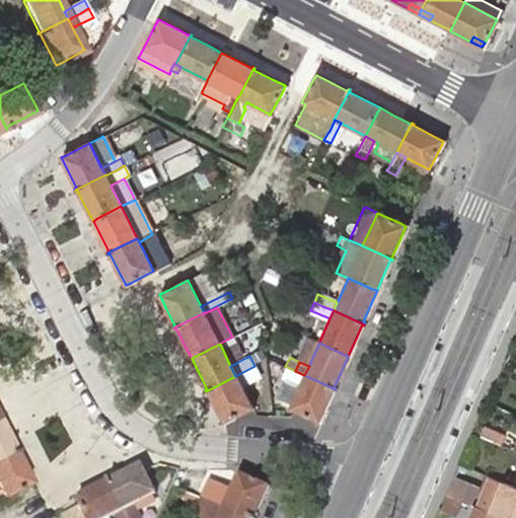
[(254,366),(235,376),(240,385),(260,376),(254,366)]
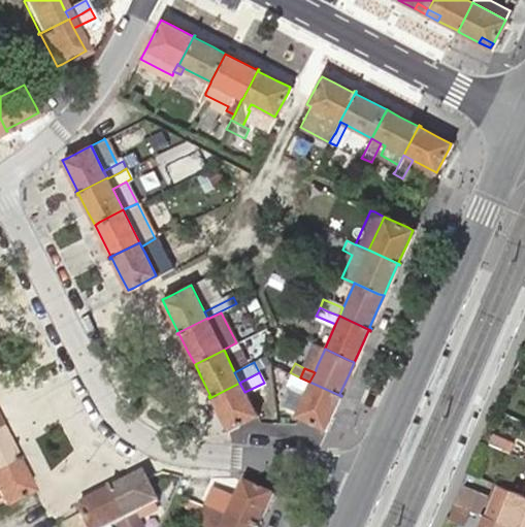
[(340,397),(341,396),(309,382),(300,377),(290,372),(286,383),(305,391),(295,416),(296,416),(320,426),(324,429),(330,415),(338,396),(340,397)]
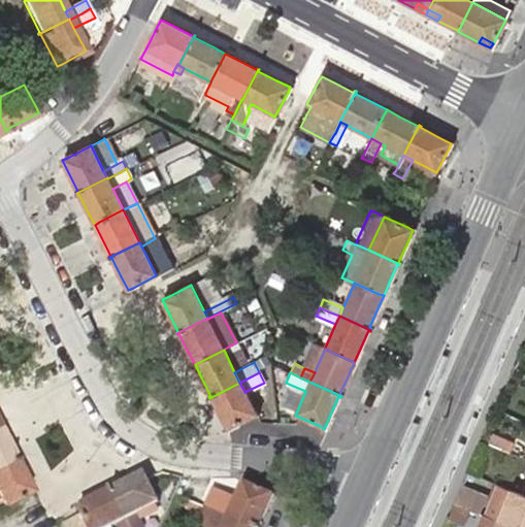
[(239,383),(209,398),(210,399),(211,398),(221,417),(227,429),(233,427),(256,416),(244,392),(239,383)]
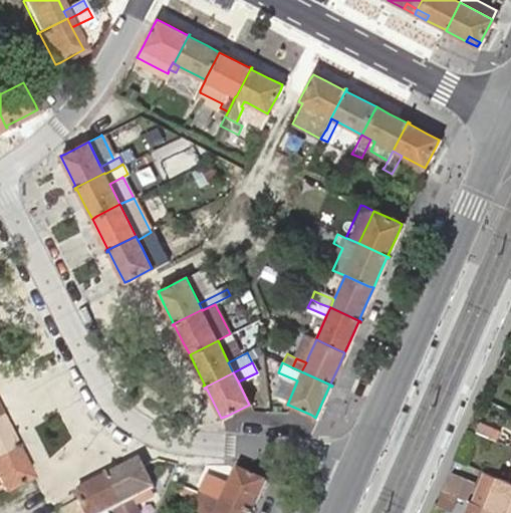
[(0,451),(15,444),(14,442),(12,443),(3,425),(0,419),(0,451)]
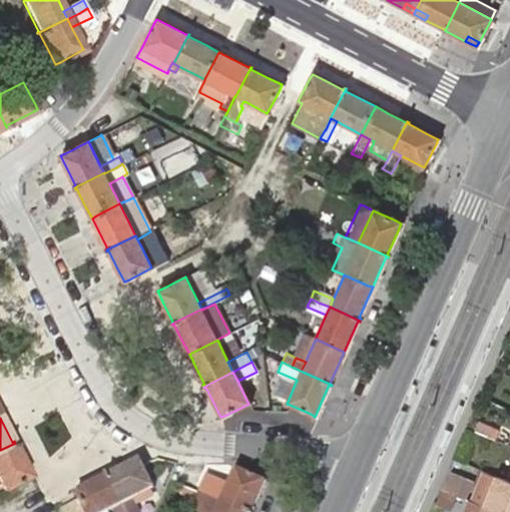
[(0,486),(2,489),(24,478),(29,475),(23,463),(13,444),(15,444),(15,443),(0,450),(0,486)]
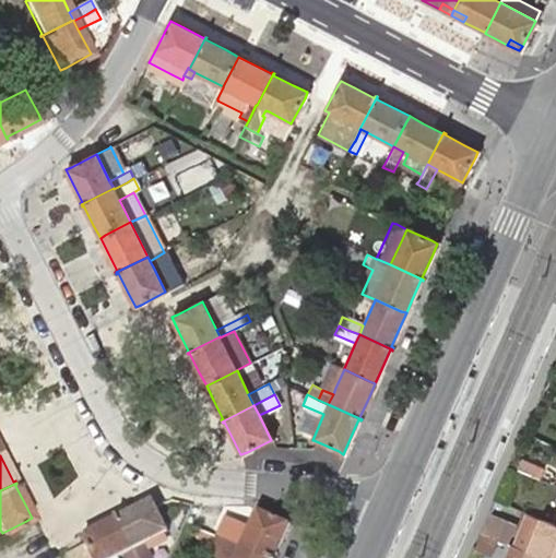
[(166,532),(153,507),(153,506),(150,501),(137,508),(117,518),(116,517),(115,517),(131,548),(135,557),(146,557),(140,544),(166,532)]
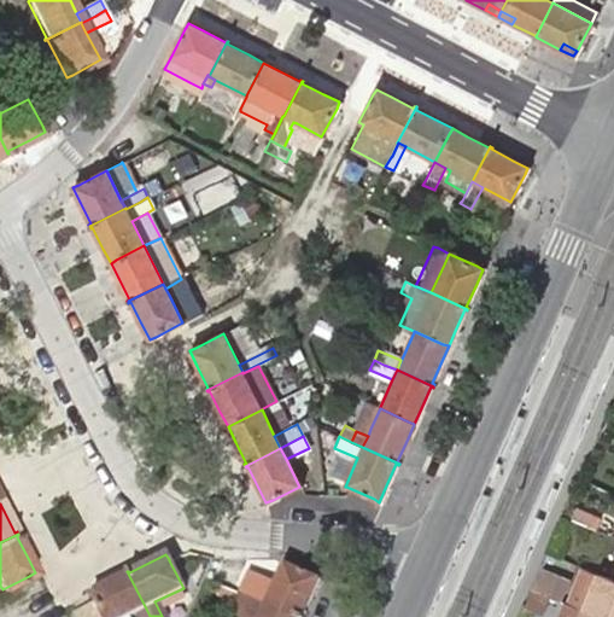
[(300,616),(309,597),(317,581),(311,577),(282,565),(269,594),(264,605),(291,616),(300,616)]
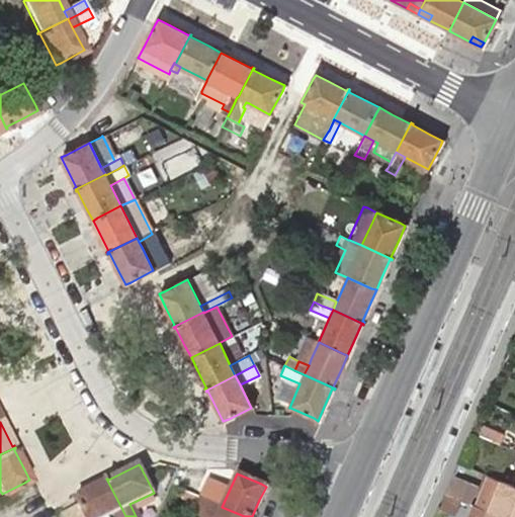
[(488,476),(475,505),(478,506),(489,511),(502,482),(488,476)]
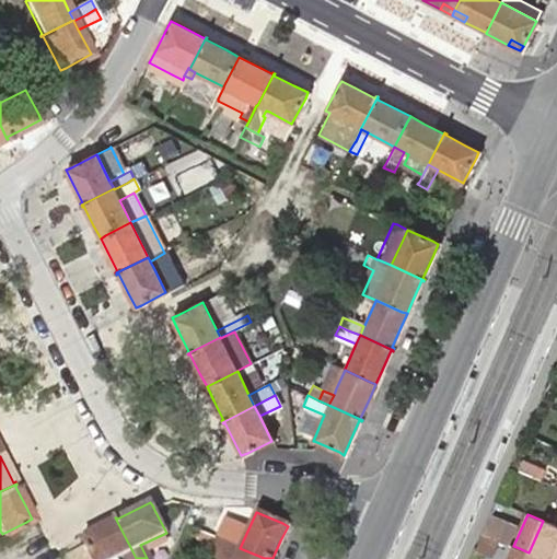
[(509,524),(488,515),(480,533),(484,534),(501,540),(509,524)]
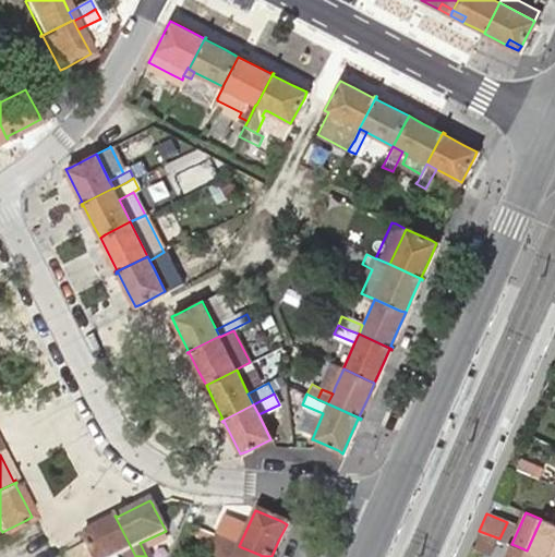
[(135,556),(131,547),(115,516),(113,517),(115,519),(95,528),(81,535),(84,541),(84,542),(92,556),(91,556),(135,556)]
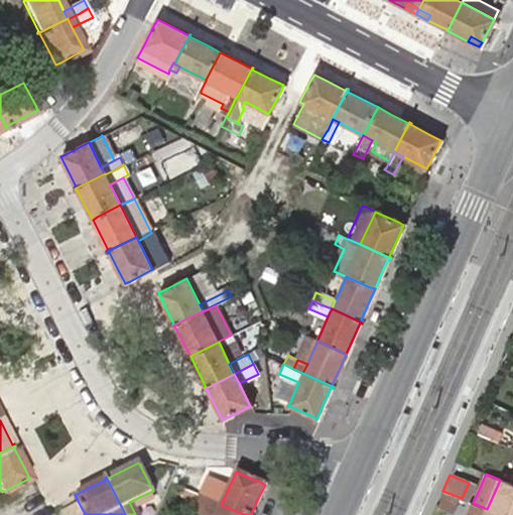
[(487,509),(500,514),(512,514),(512,484),(500,480),(487,509)]
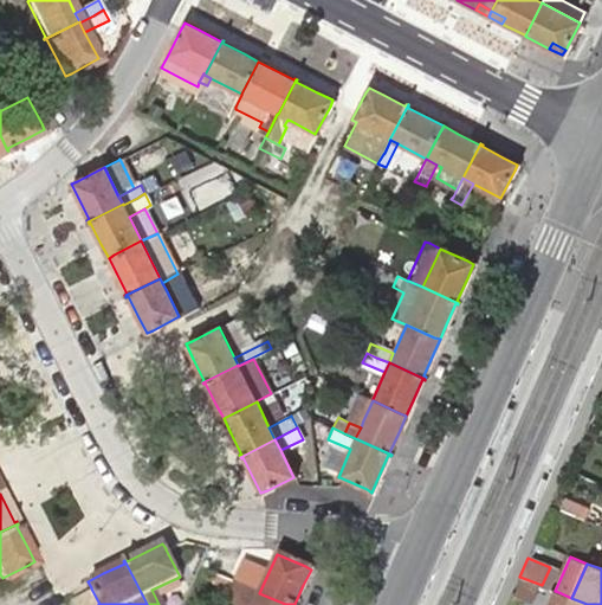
[(248,589),(259,593),(264,583),(241,572),(237,584),(248,589)]
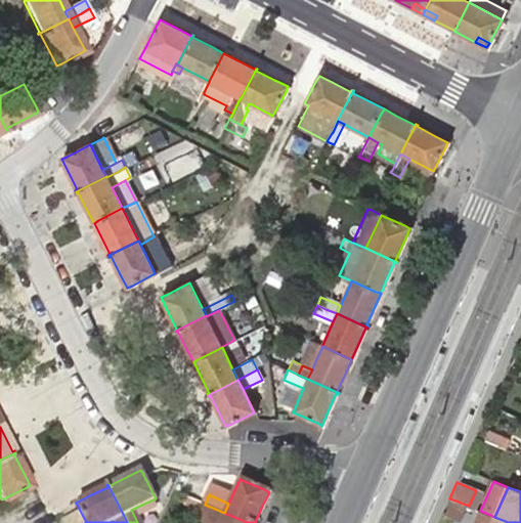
[(469,522),(476,509),(452,499),(447,514),(469,522)]
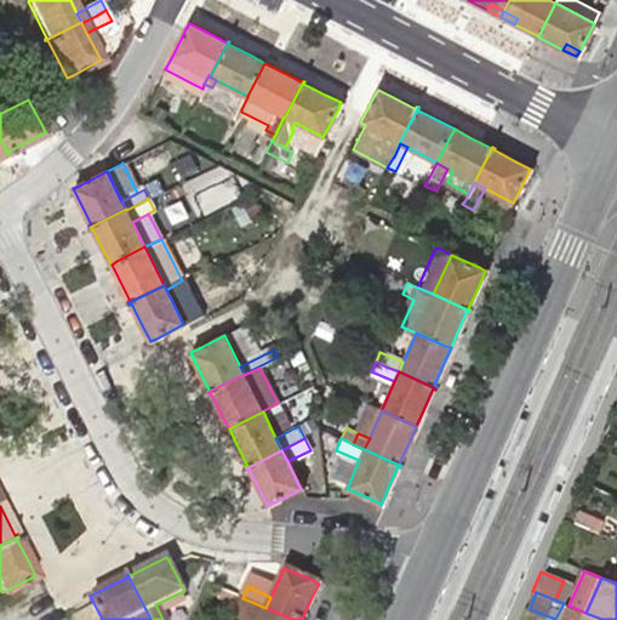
[(253,603),(245,619),(260,619),(266,608),(253,603)]
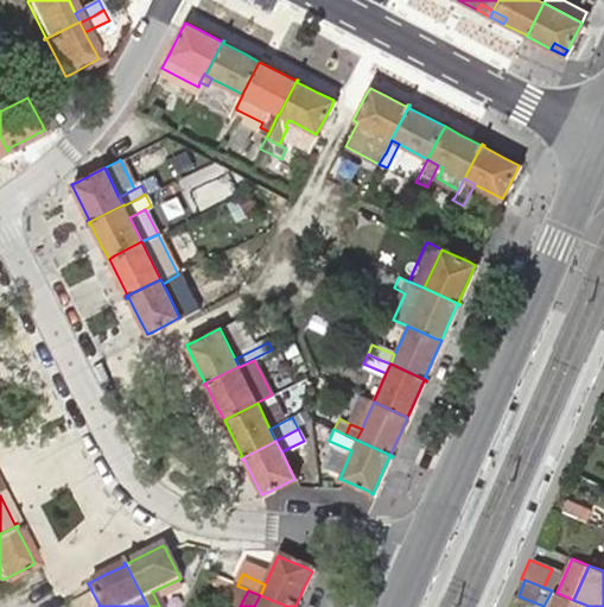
[(560,594),(554,606),(570,606),(573,600),(560,594)]
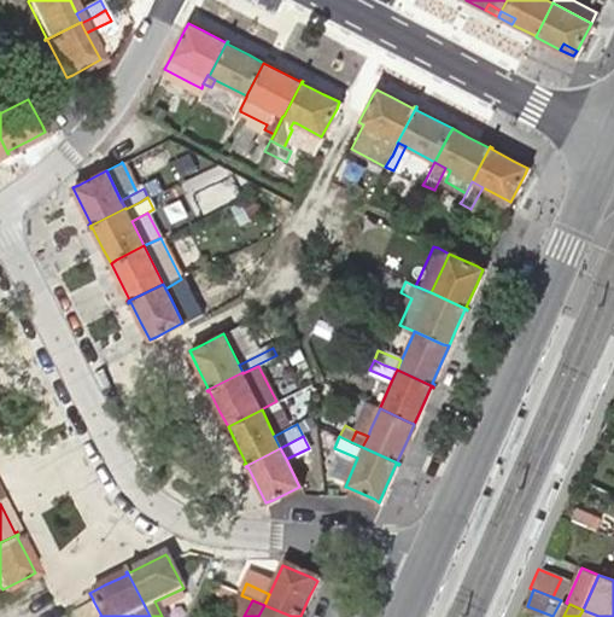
[(291,616),(264,605),(258,616),(291,616)]
